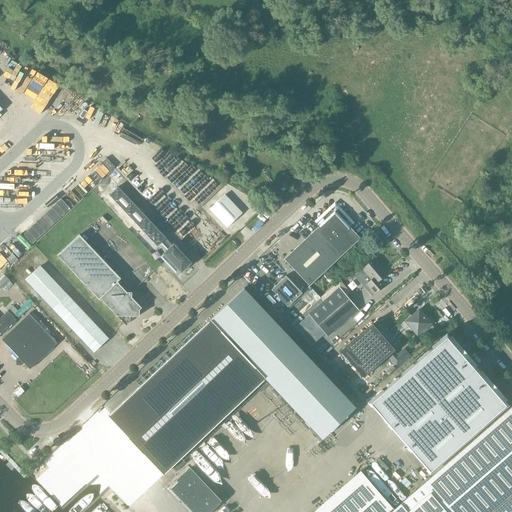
[(50,97),(55,85),(50,83),(48,87),(48,88),(45,95),(50,97)]
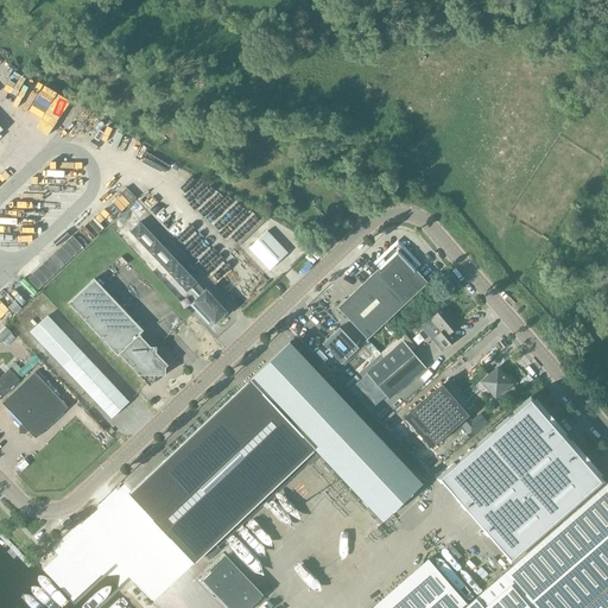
[(39,206),(40,194),(16,192),(14,201),(1,201),(1,210),(44,213),(45,206),(39,206)]
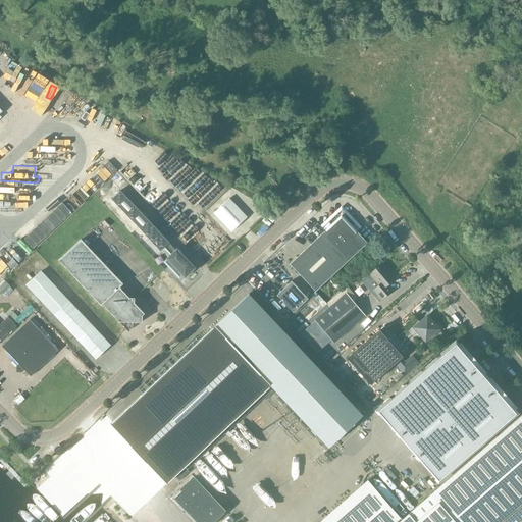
[(90,177),(80,184),(87,193),(96,186),(90,177)]
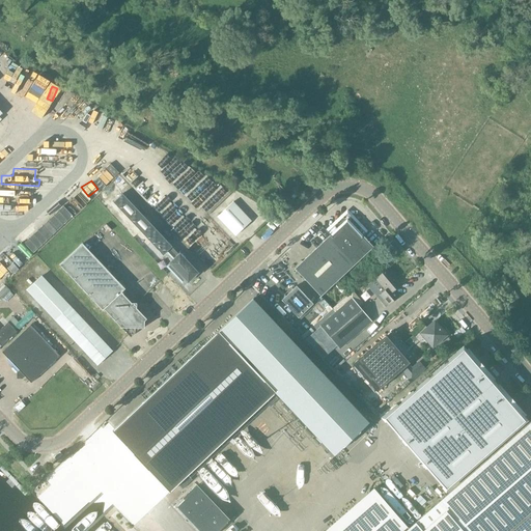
[(65,190),(56,199),(73,214),(82,205),(65,190)]
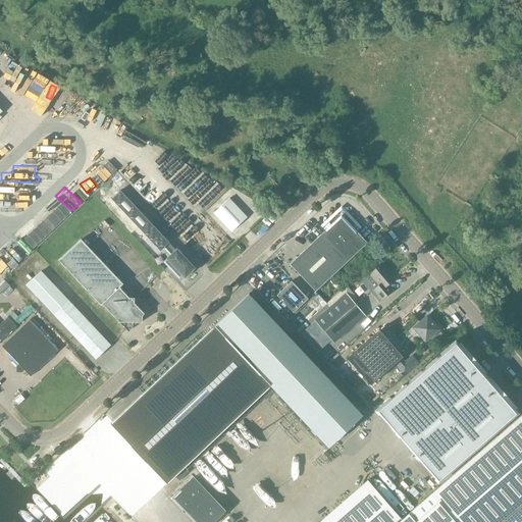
[(0,189),(0,197),(8,198),(8,190),(0,189)]
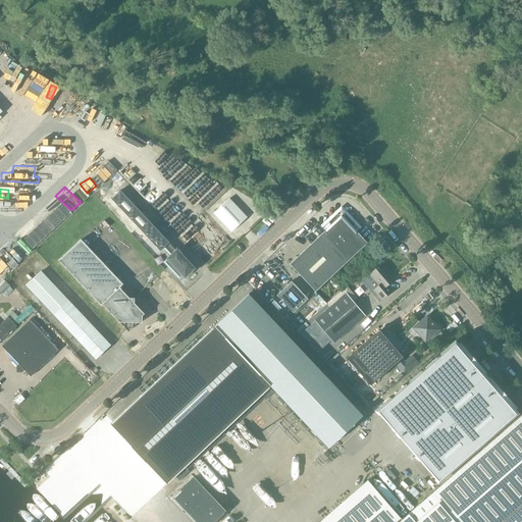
[(160,251),(169,243),(120,191),(111,199),(160,251)]
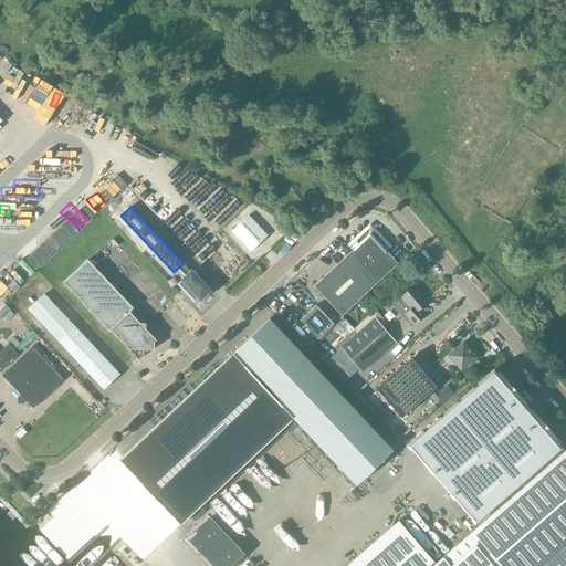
[(268,236),(249,216),(231,232),(251,252),(268,236)]
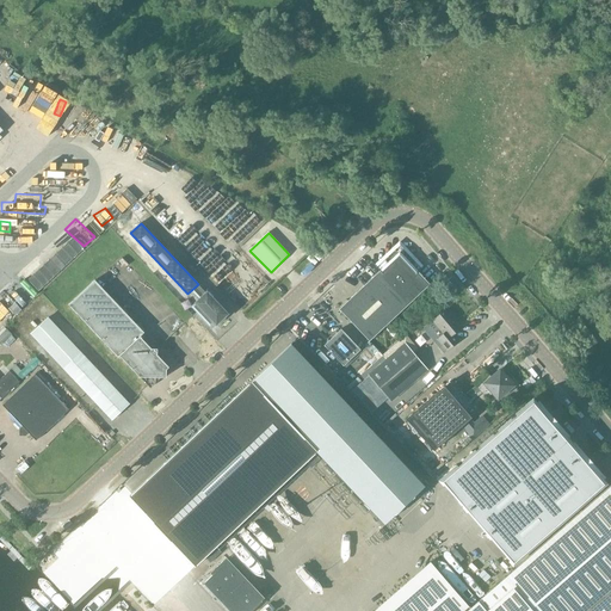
[(25,277),(35,288),(78,248),(67,238),(25,277)]
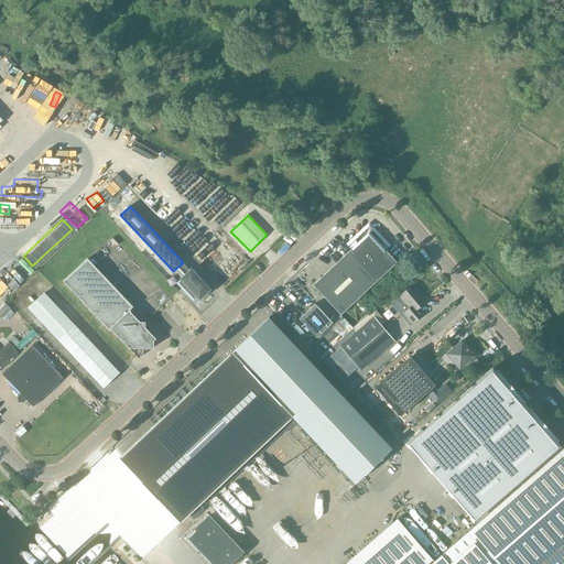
[(342,241),(350,250),(313,285),(340,315),(397,262),(387,251),(396,242),(394,242),(389,248),(369,227),(348,247),(343,240),(342,241)]
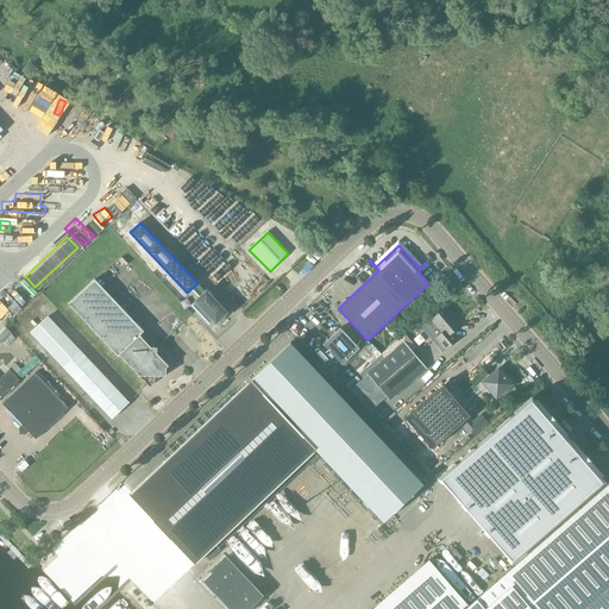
[(25,300),(33,295),(24,277),(16,282),(25,300)]
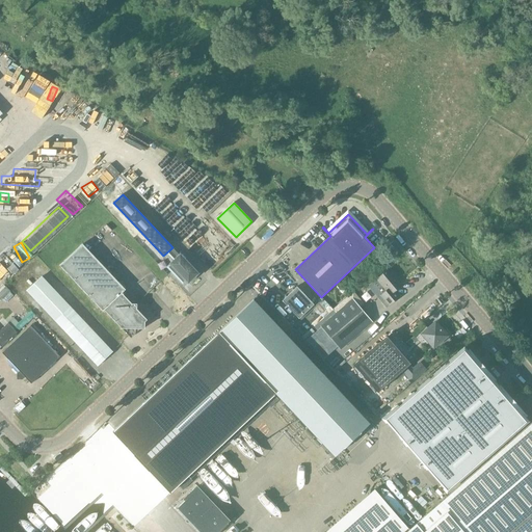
[(144,322),(147,320),(136,309),(137,304),(132,303),(122,293),(126,290),(82,244),(60,266),(103,311),(104,310),(131,338),(141,328),(144,328),(144,322)]
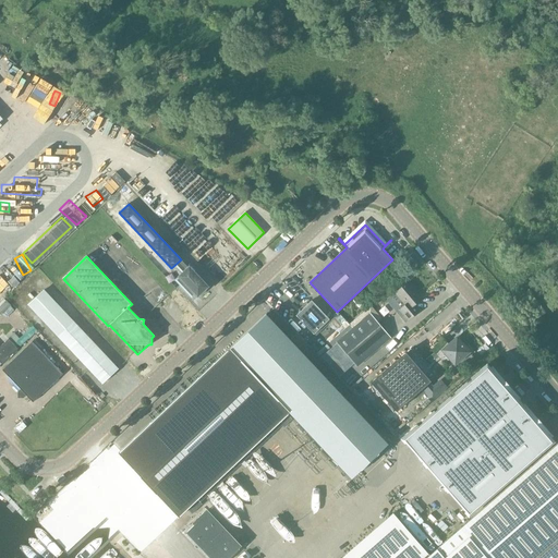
[(2,271),(14,283),(24,275),(12,263),(2,271)]
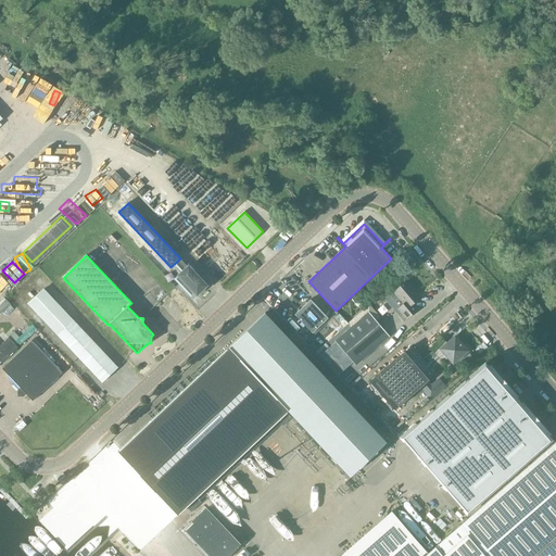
[(205,286),(185,264),(179,268),(184,273),(176,279),(191,297),(196,292),(197,294),(198,292),(200,294),(205,289),(204,287),(205,286)]
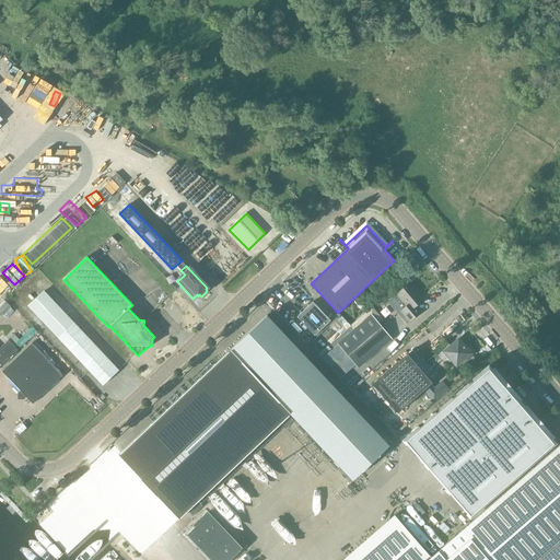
[(1,275),(0,276),(0,282),(7,290),(11,287),(1,275)]
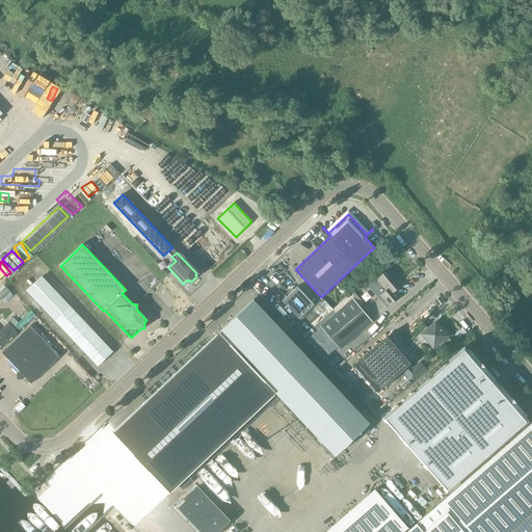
[(380,295),(390,306),(399,297),(395,291),(402,285),(389,269),(377,280),(387,291),(380,295)]
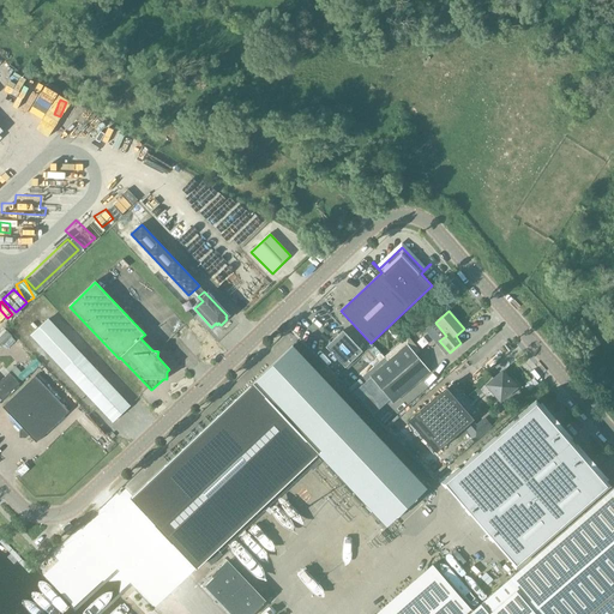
[(113,422),(131,407),(80,354),(78,356),(46,321),(30,336),(113,422)]
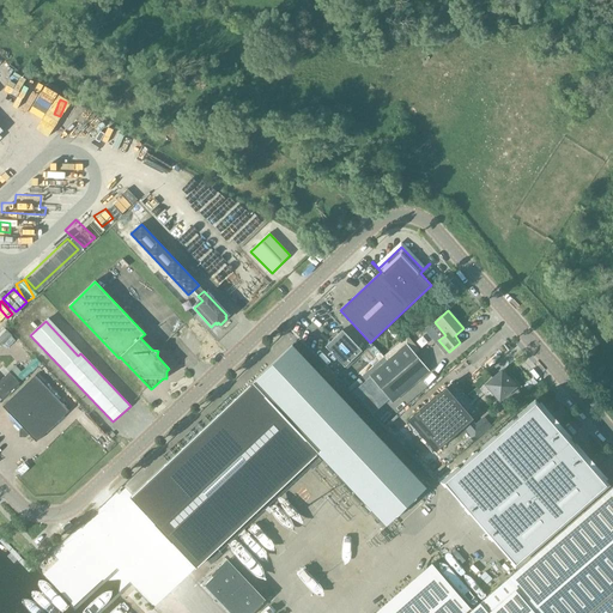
[(0,344),(1,345),(13,335),(6,326),(0,331),(0,344)]
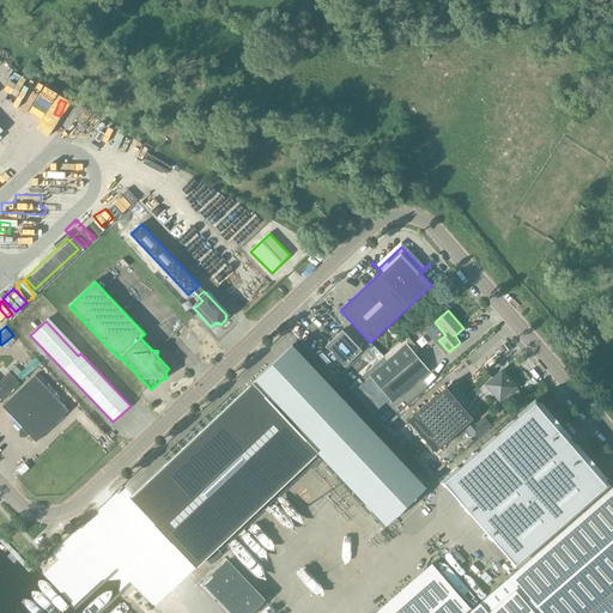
[(493,326),(438,370),(443,376),(454,368),(459,374),(467,366),(468,368),(481,357),(477,351),(499,333),(493,326)]
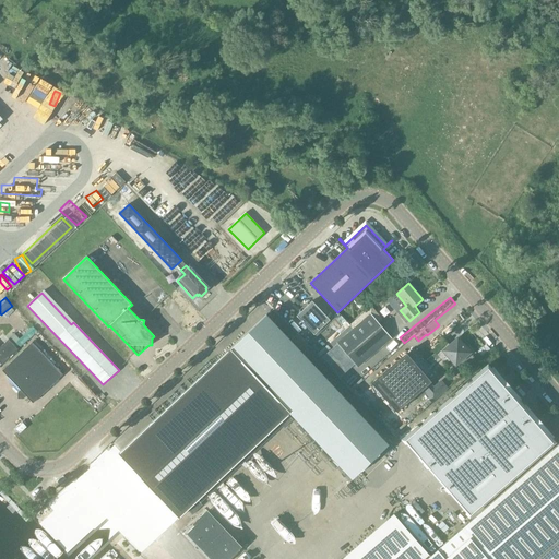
[(312,301),(296,317),(314,335),(330,320),(312,301)]
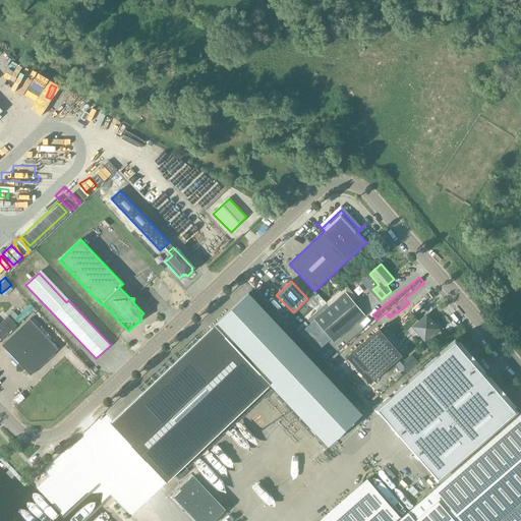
[(23,320),(35,309),(13,287),(2,297),(23,320)]
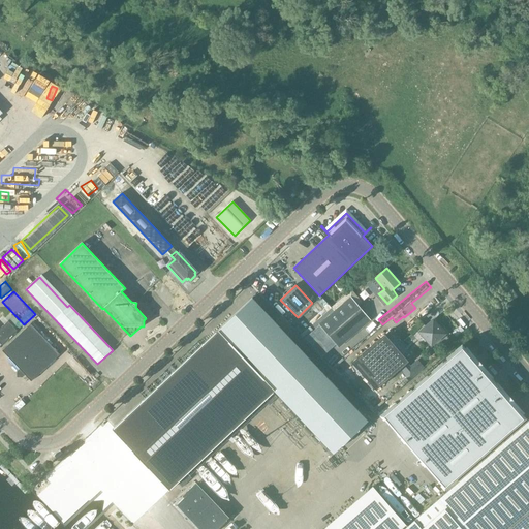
[(430,299),(436,305),(441,299),(435,293),(430,299)]
